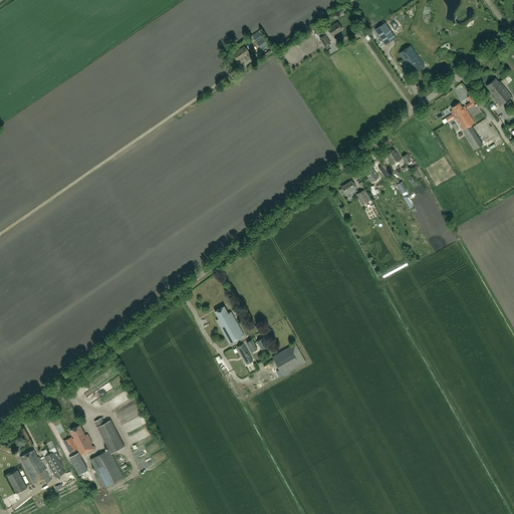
[(332,36),(342,29),(337,22),(327,29),(332,36)]
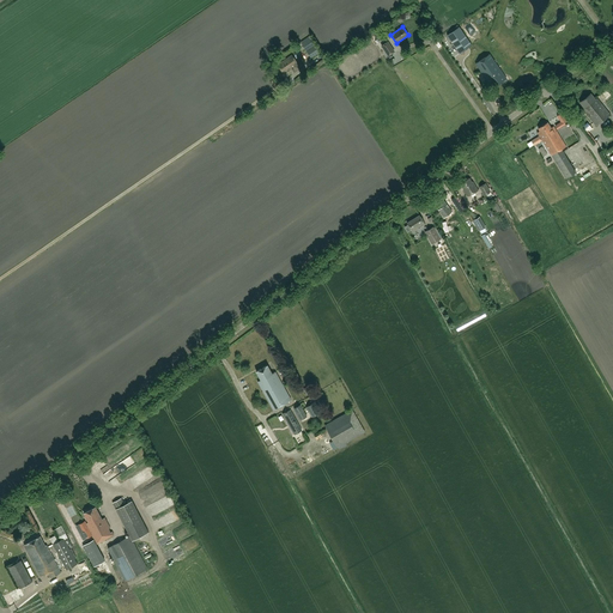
[(460,54),(472,46),(460,26),(447,35),(460,54)]
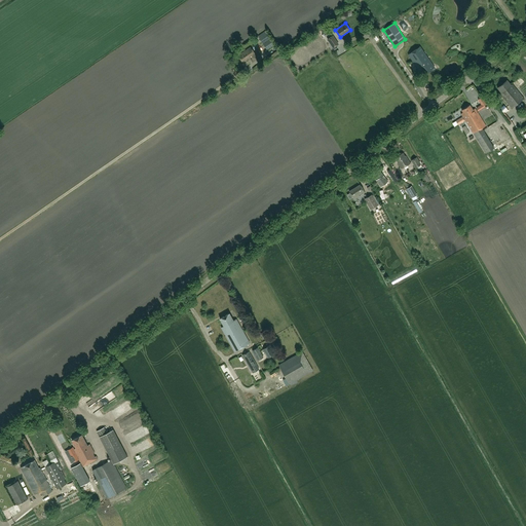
[(322,31),(326,36),(330,34),(329,33),(332,31),(332,32),(334,31),(330,25),(322,31)]
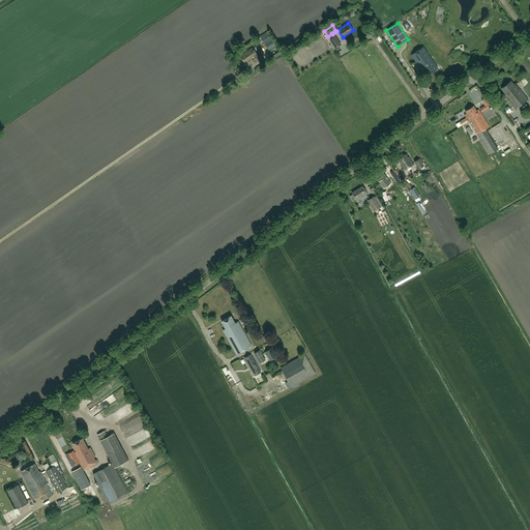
[(268,34),(261,38),(265,45),(268,42),(272,39),(268,34)]
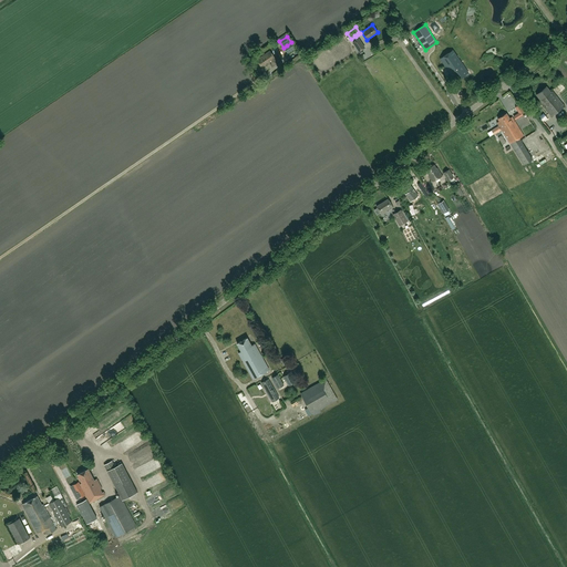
[(359,51),(364,48),(359,39),(353,42),(359,51)]
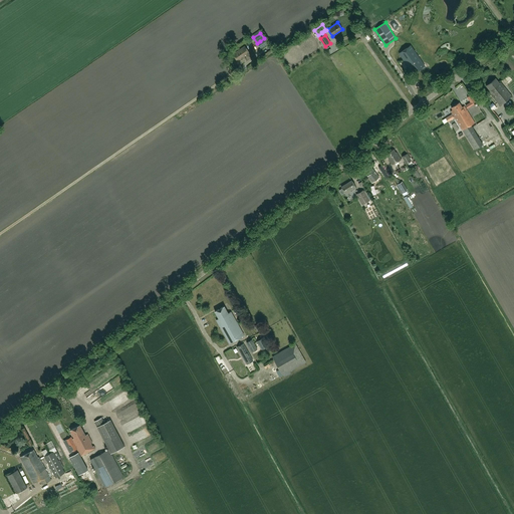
[(264,38),(257,43),(261,48),(267,44),(264,39),(264,38)]
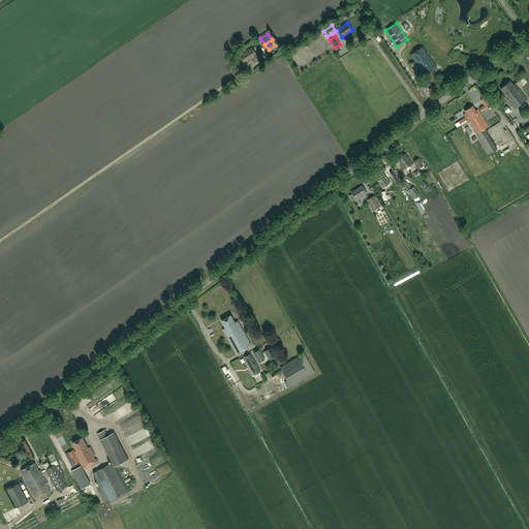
[(427,75),(437,68),(423,47),(410,55),(422,71),(423,70),(427,75)]
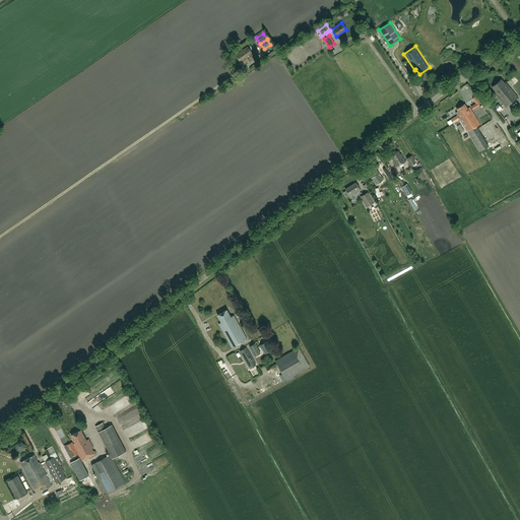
[(241,62),(252,54),(248,47),(236,55),(241,62)]
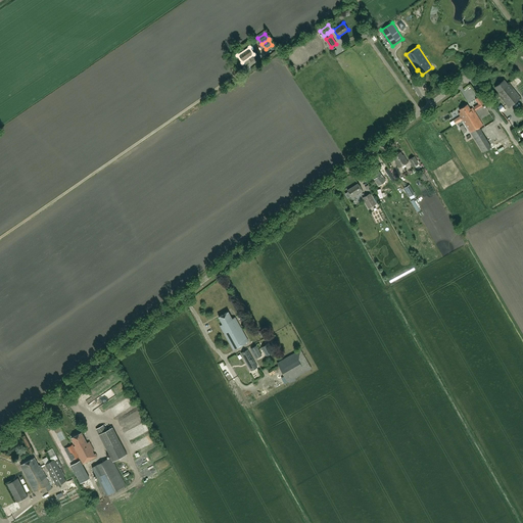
[(509,107),(521,98),(509,82),(507,84),(505,80),(494,88),(498,92),(497,93),(509,107)]
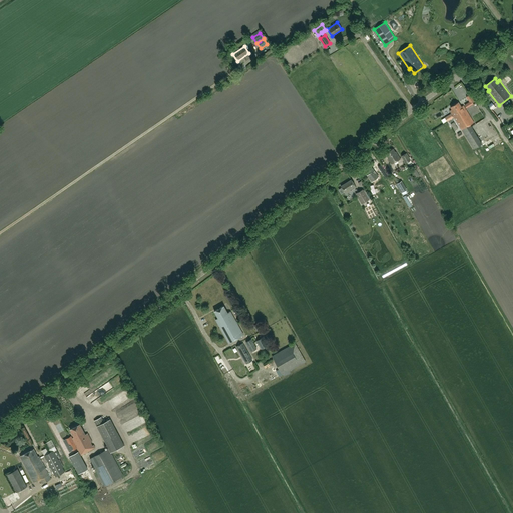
[(470,102),(465,105),(467,108),(473,104),(472,102),(474,101),(470,95),(467,97),(470,102)]
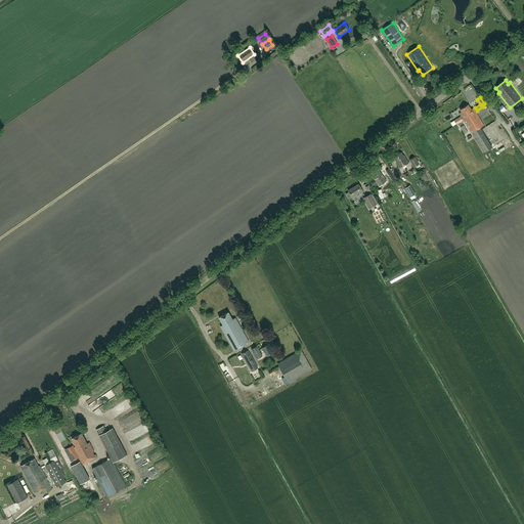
[(484,153),(492,147),(480,128),(484,125),(474,108),(472,110),(469,104),(461,110),(462,113),(460,114),(484,153)]
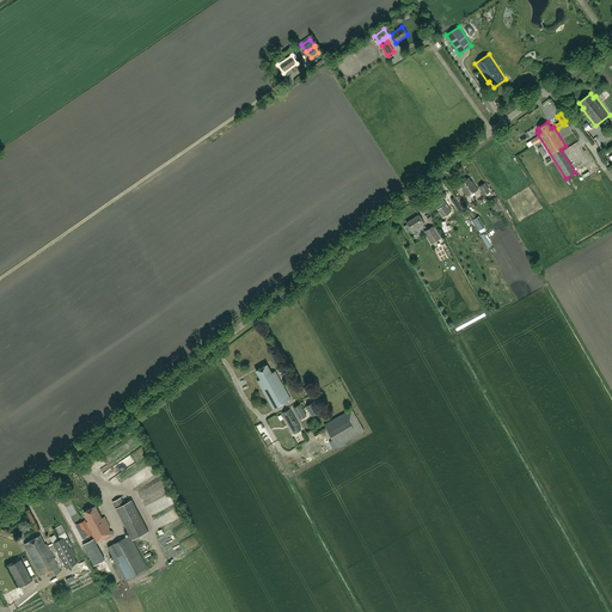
[(597,159),(576,171),(581,178),(601,166),(597,159)]
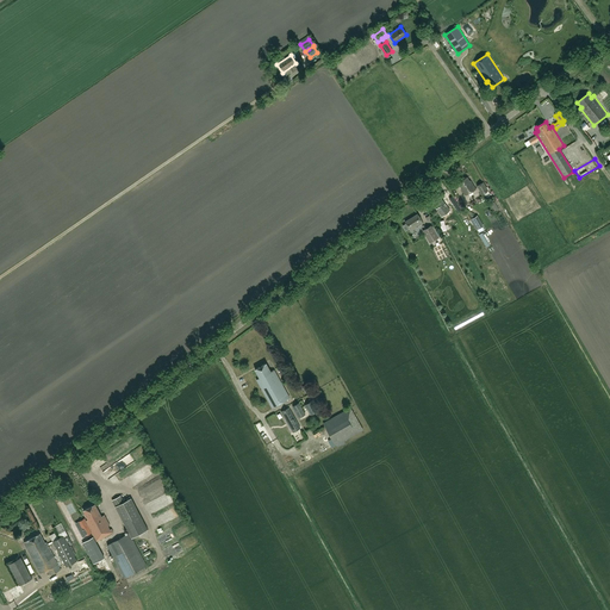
[(466,195),(475,190),(471,181),(470,181),(467,178),(459,182),(464,188),(462,190),(466,195)]
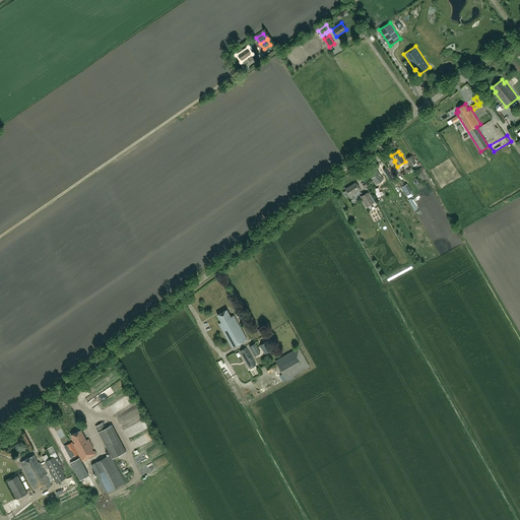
[(411,167),(416,163),(411,155),(406,158),(411,167)]
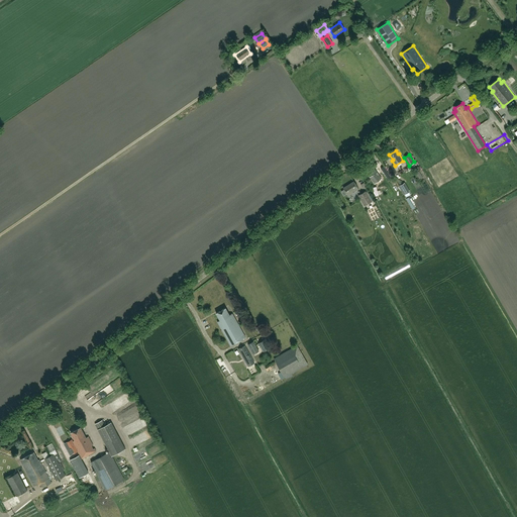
[(377,178),(380,176),(377,173),(372,166),(366,170),(371,177),(375,175),(377,178)]
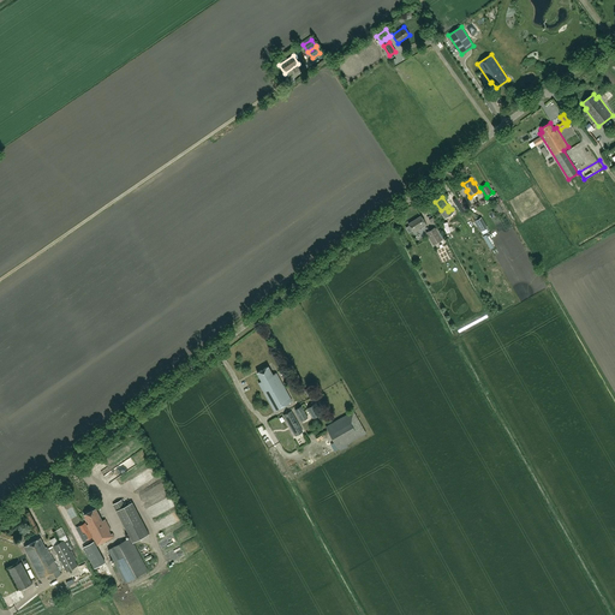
[(453,201),(461,212),(465,209),(457,198),(453,201)]
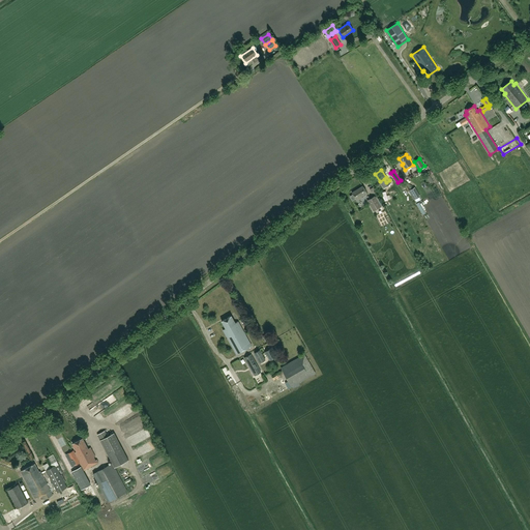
[(357,201),(367,194),(363,186),(352,193),(357,201)]
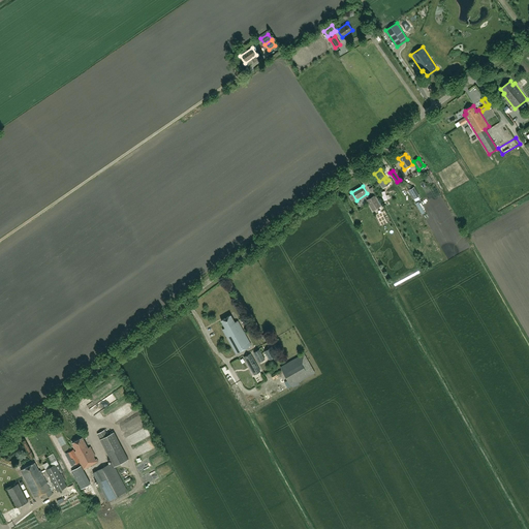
[(418,196),(419,196),(414,187),(408,190),(415,201),(421,199),(418,196)]
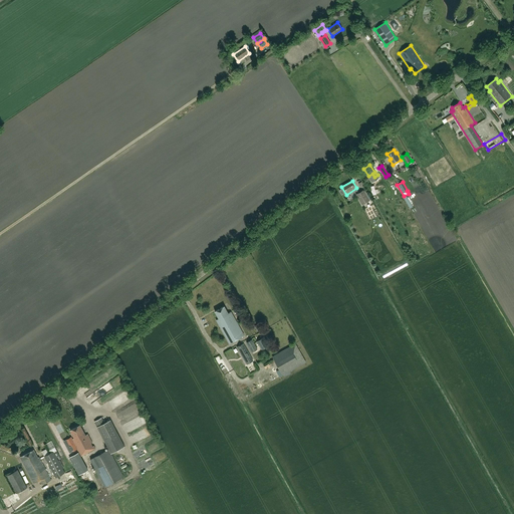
[(358,193),(356,194),(359,200),(362,205),(369,201),(363,190),(358,193)]
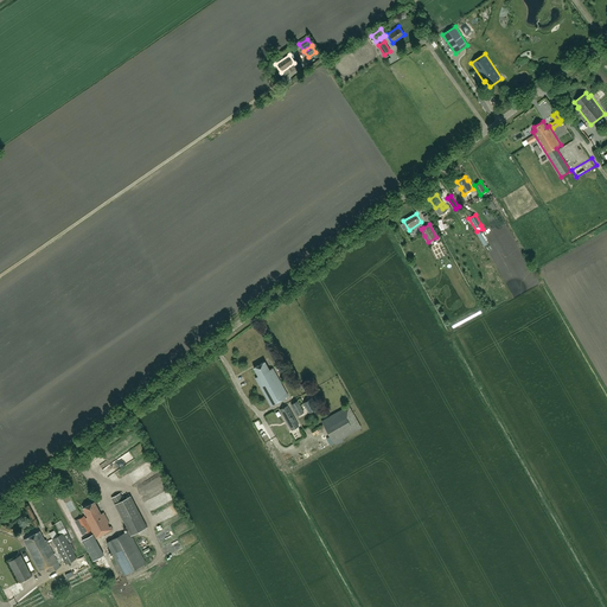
[(270,407),(288,396),(273,369),(269,370),(266,362),(254,368),(259,376),(255,378),(270,407)]
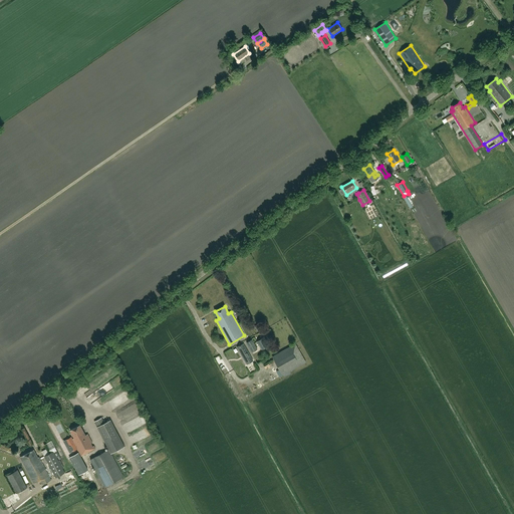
[(247,342),(252,351),(257,349),(252,339),(247,342)]
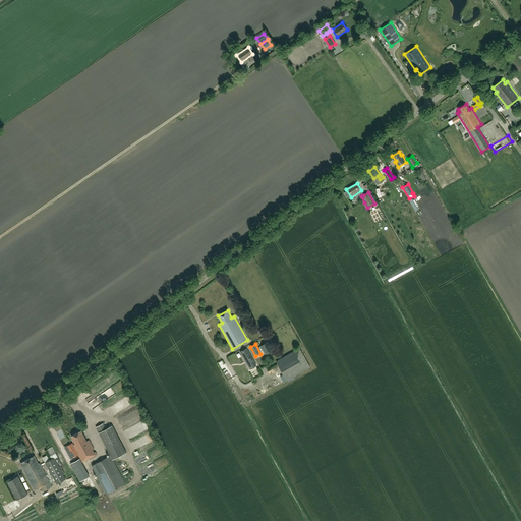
[(240,352),(250,369),(256,365),(246,348),(240,352)]
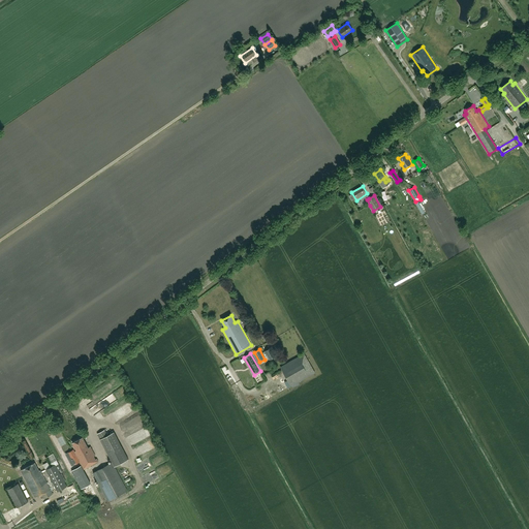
[(291,386),(315,373),(304,353),(280,367),(291,386)]
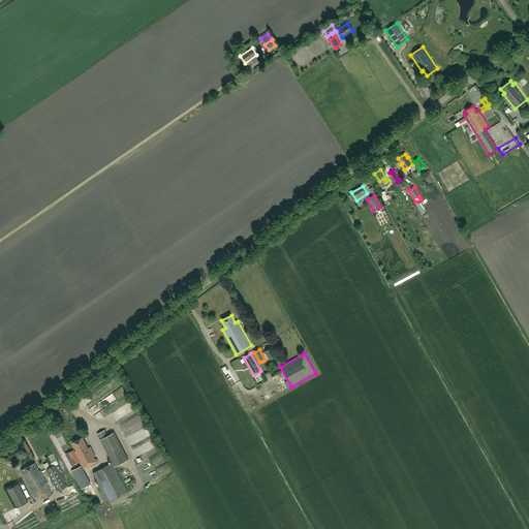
[(105,407),(121,397),(117,391),(90,408),(92,411),(103,404),(105,407)]
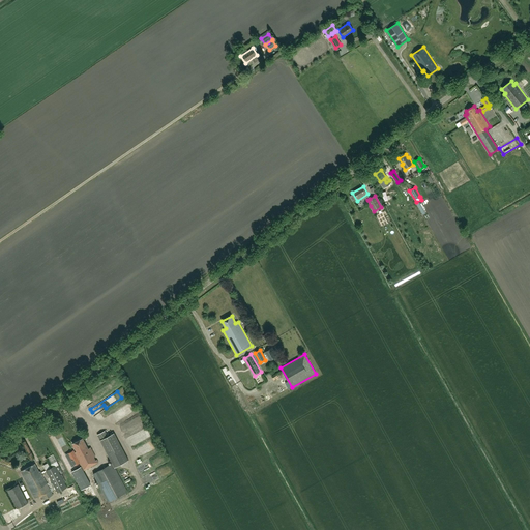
[(97,435),(115,467),(128,460),(114,433),(108,436),(105,431),(97,435)]
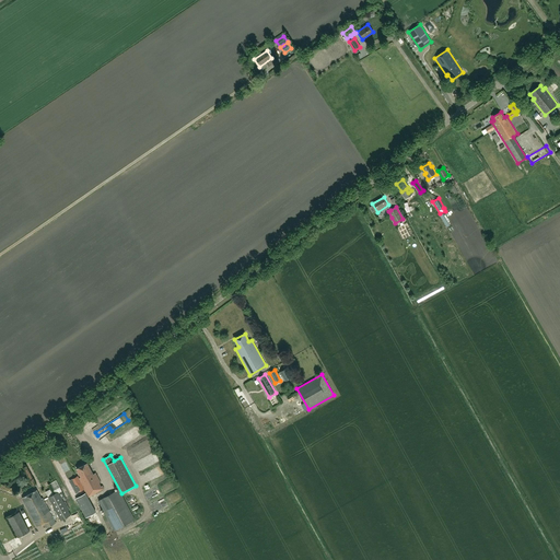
[(79,479),(82,483),(86,493),(76,499),(85,518),(95,513),(88,498),(104,490),(102,487),(101,488),(100,485),(101,483),(95,474),(93,475),(88,463),(77,468),(81,478),(79,479)]
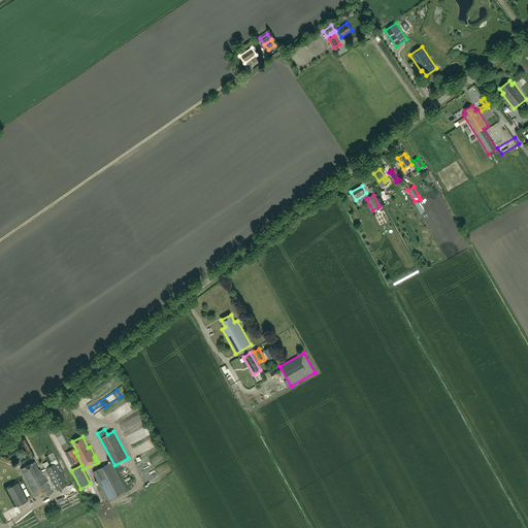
[(74,452),(73,449),(67,452),(69,456),(67,457),(69,460),(70,459),(72,464),(76,462),(74,458),(77,456),(74,452)]
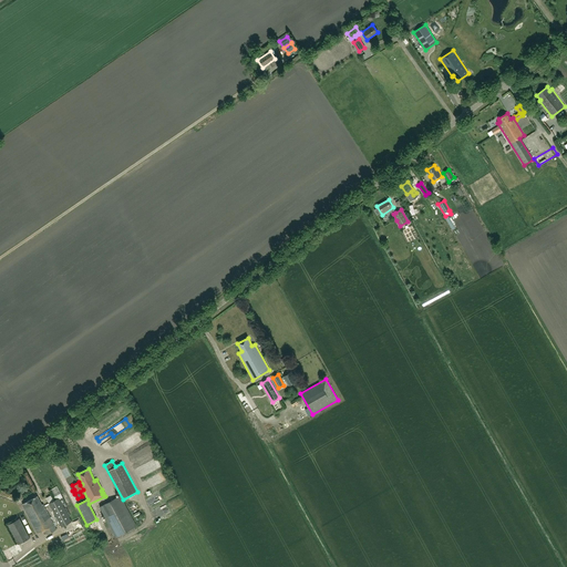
[(38,496),(22,504),(38,533),(44,529),(47,534),(57,529),(43,504),(42,505),(38,496)]
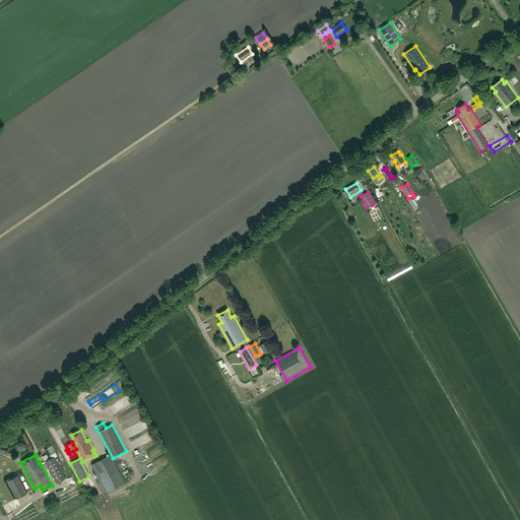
[(110,455),(91,464),(107,493),(125,482),(110,455)]
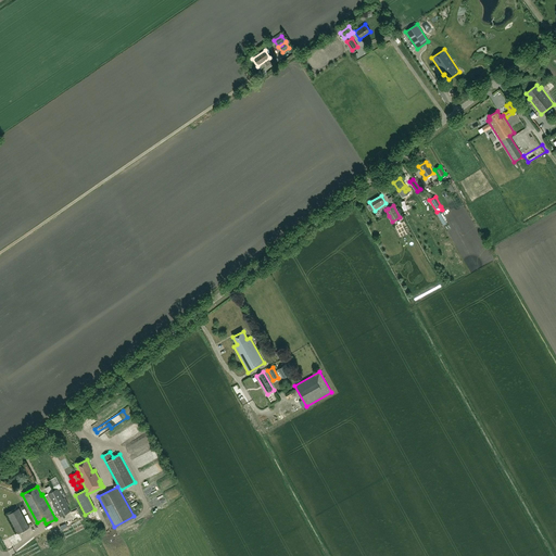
[(70,512),(67,506),(70,505),(65,497),(63,498),(61,494),(62,494),(64,497),(66,495),(64,493),(64,492),(62,488),(59,489),(58,489),(48,493),(60,517),(70,512)]
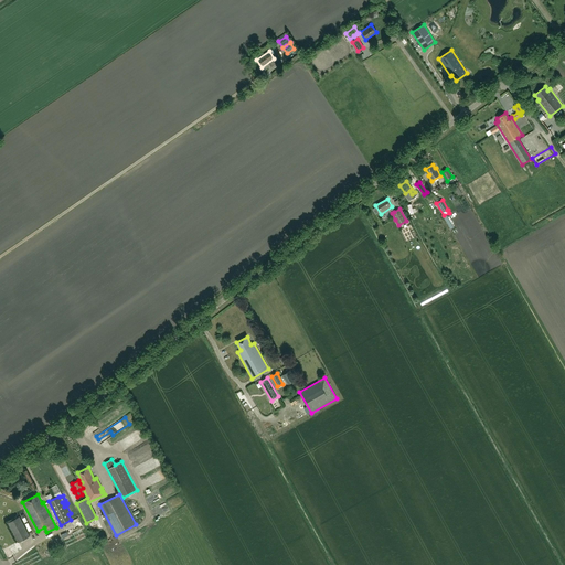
[(19,516),(8,522),(18,542),(30,536),(19,516)]
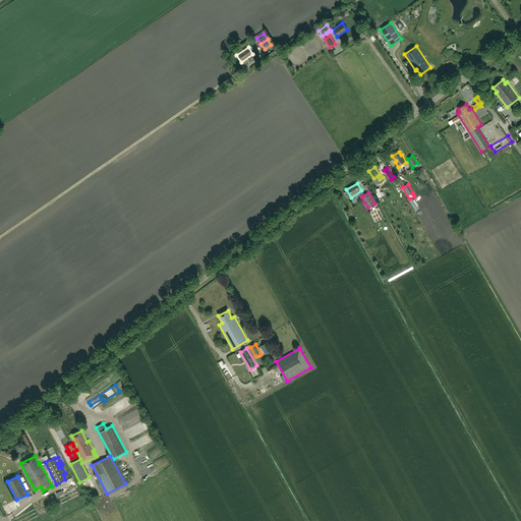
[(23,510),(27,520),(33,518),(29,508),(23,510)]
